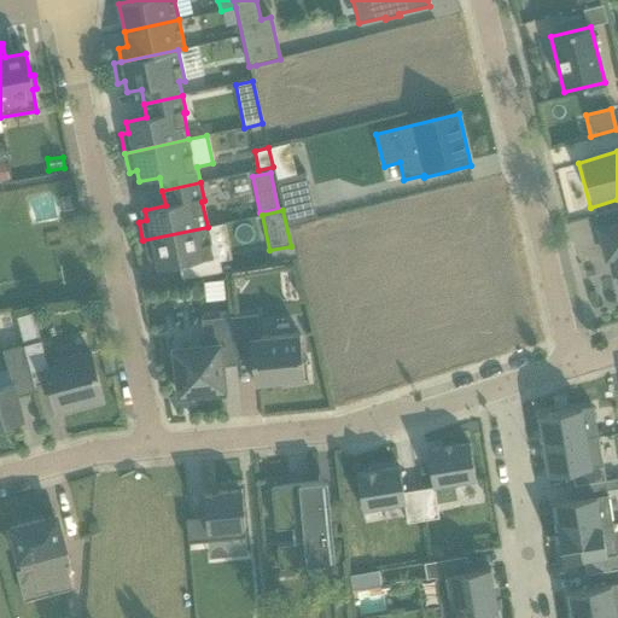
[(617,226),(599,231),(606,261),(617,258),(617,264),(617,226)]
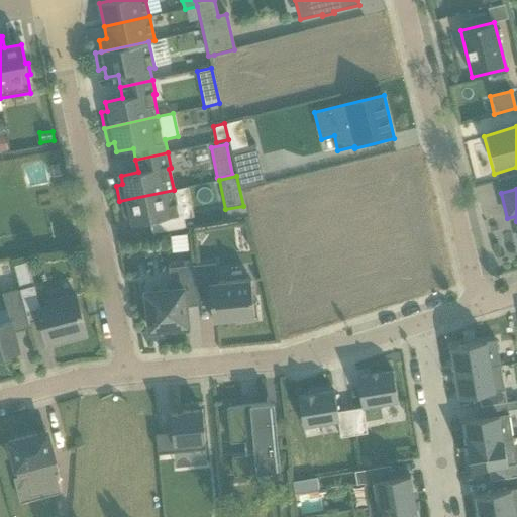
[(179,215),(174,190),(119,201),(123,217),(129,216),(131,225),(179,215)]
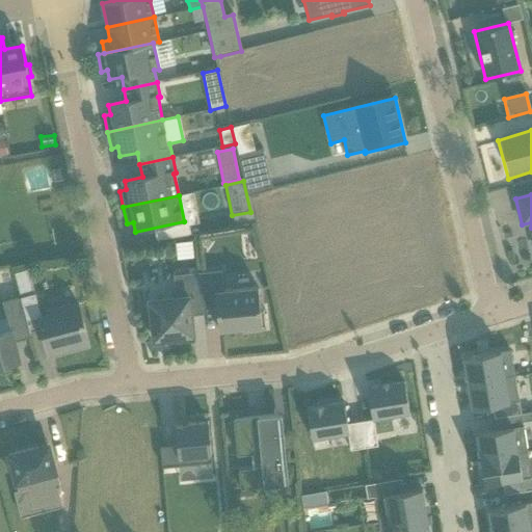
[(194,260),(192,242),(176,243),(177,261),(194,260)]
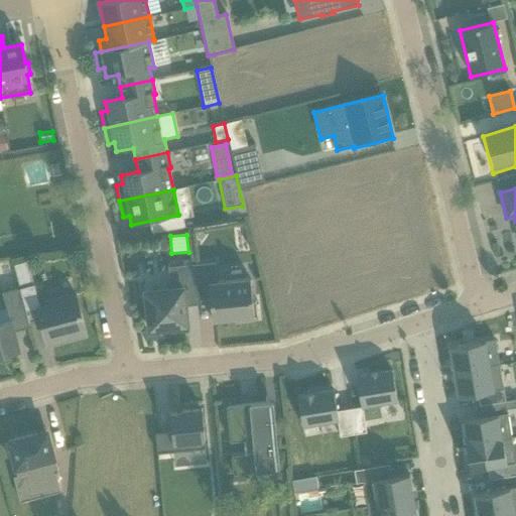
[(12,265),(19,289),(25,311),(36,308),(46,345),(85,335),(75,295),(45,303),(45,304),(39,306),(27,261),(12,265)]
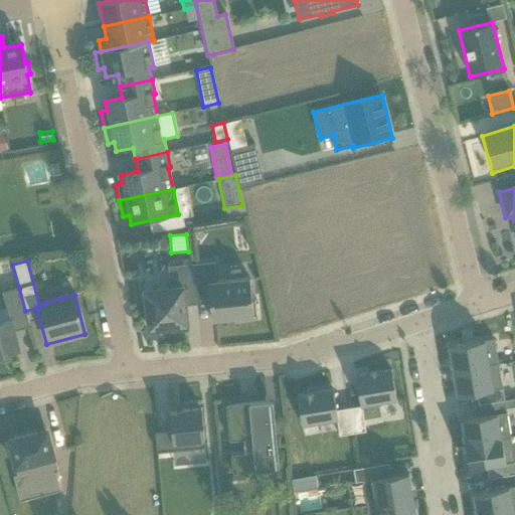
[(213,263),(193,265),(196,299),(209,297),(211,321),(234,319),(234,321),(253,319),(252,317),(255,316),(254,303),(251,303),(248,280),(215,283),(213,263)]
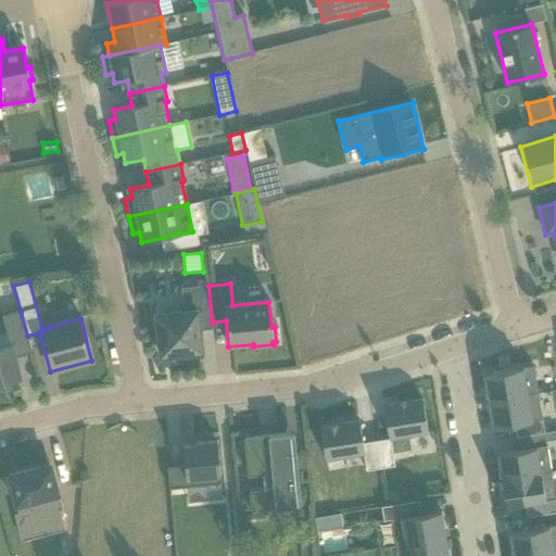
[(160,355),(201,351),(199,329),(213,328),(212,323),(209,286),(180,288),(184,312),(155,314),(156,329),(154,330),(155,341),(158,341),(159,348),(160,355)]
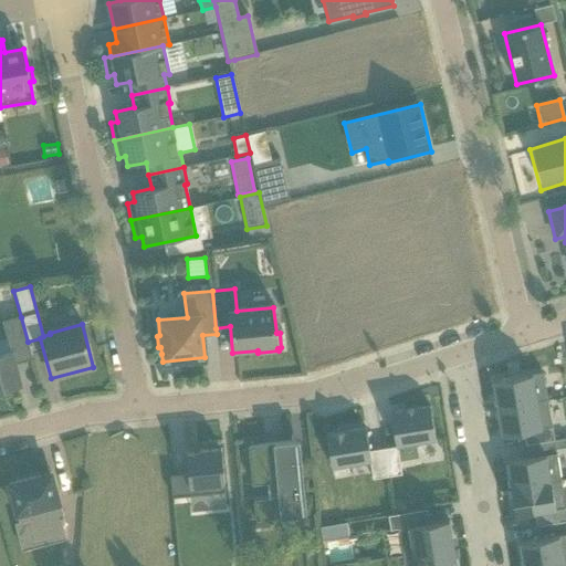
[(10,353),(0,355),(0,391),(21,386),(14,365),(32,360),(28,342),(21,317),(1,323),(10,353)]
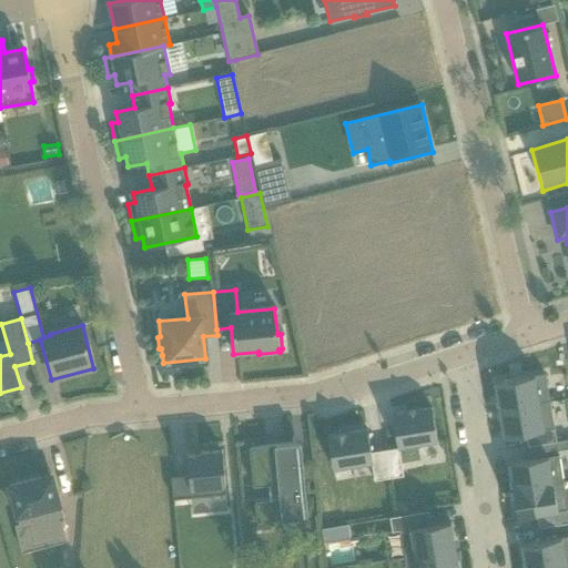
[(545,374),(494,382),(499,409),(549,401),(545,374)]
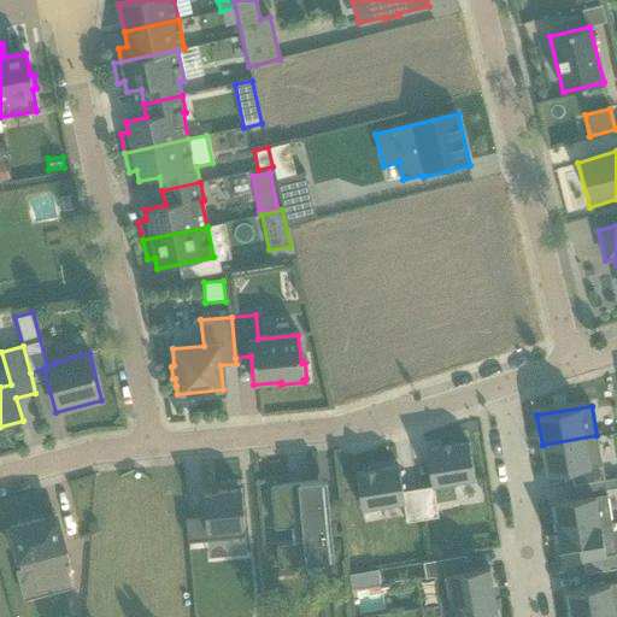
[(597,435),(542,445),(547,474),(570,470),(573,485),(575,485),(603,480),(604,480),(601,465),(597,435)]
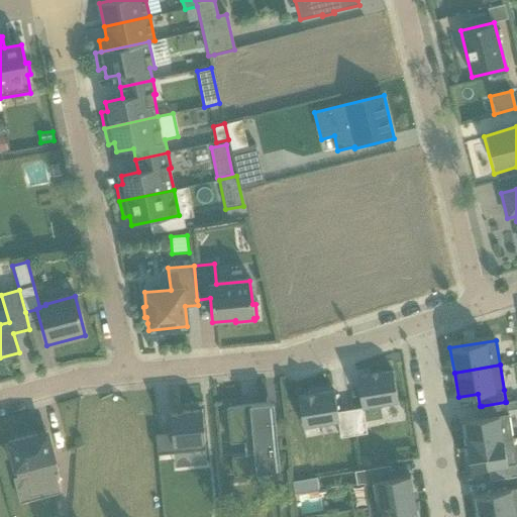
[(355,378),(362,409),(398,403),(392,372),(355,378)]
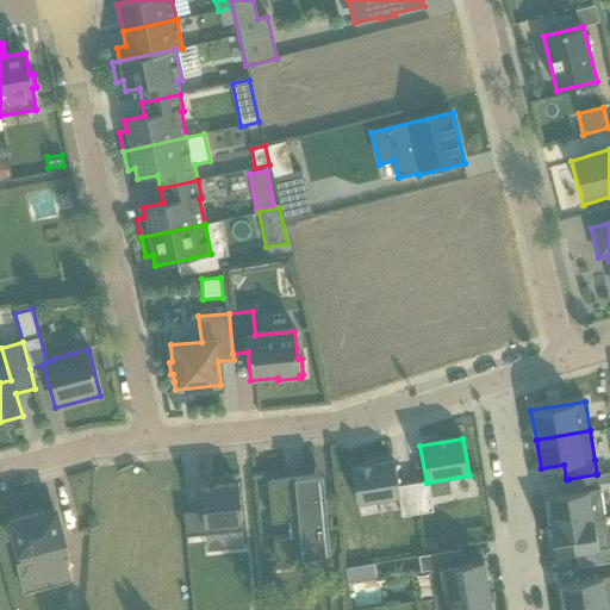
[(393,461),(350,468),(356,505),(399,498),(393,461)]
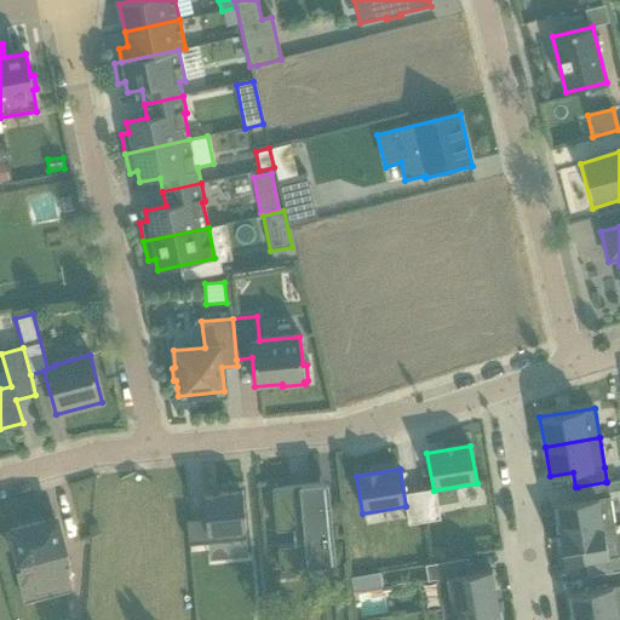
[(607,482),(606,482),(608,492),(619,489),(619,478),(614,481),(607,482)]
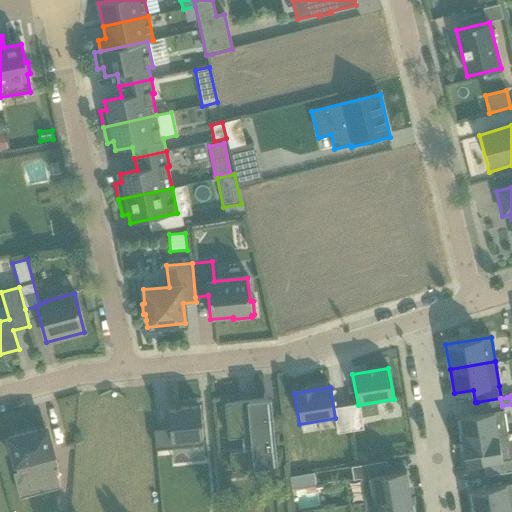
[(242,437),(243,452),(229,453),(231,472),(276,468),(270,399),(224,403),(228,439),(242,437)]
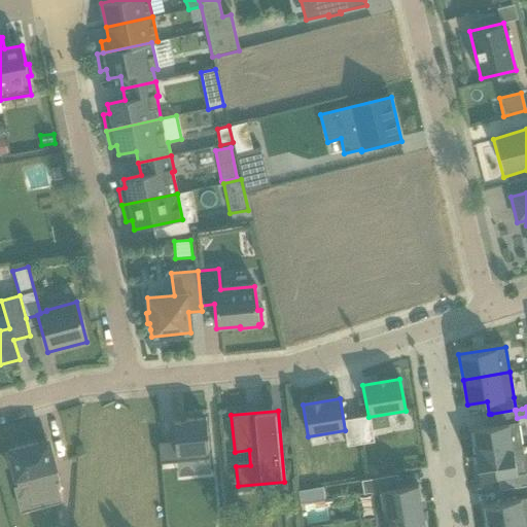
[(211,476),(206,418),(186,420),(186,421),(173,422),(174,443),(159,444),(161,466),(177,464),(178,479),(211,476)]
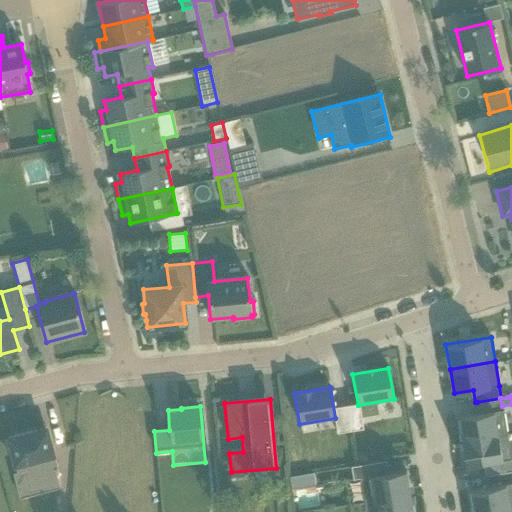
[(503,410),(458,417),(462,441),(461,441),(461,442),(507,435),(503,410)]
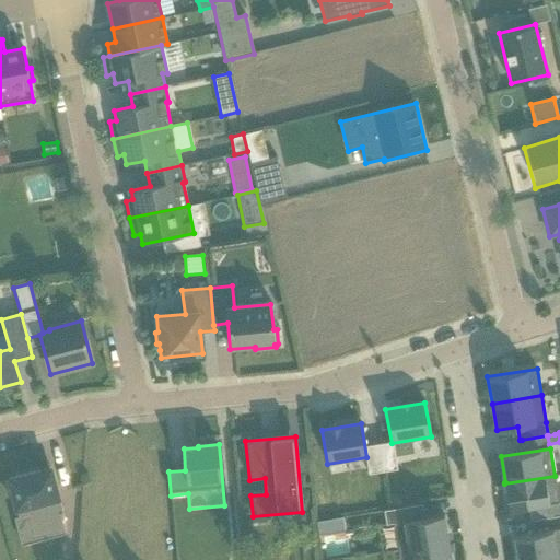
[(21,546),(66,535),(60,514),(62,513),(50,467),(8,479),(18,517),(14,518),(21,546)]
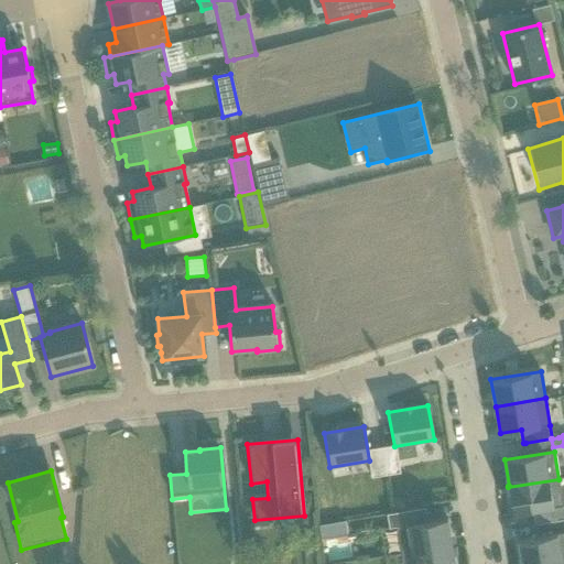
[(559,479),(508,487),(512,513),(563,506),(559,479)]
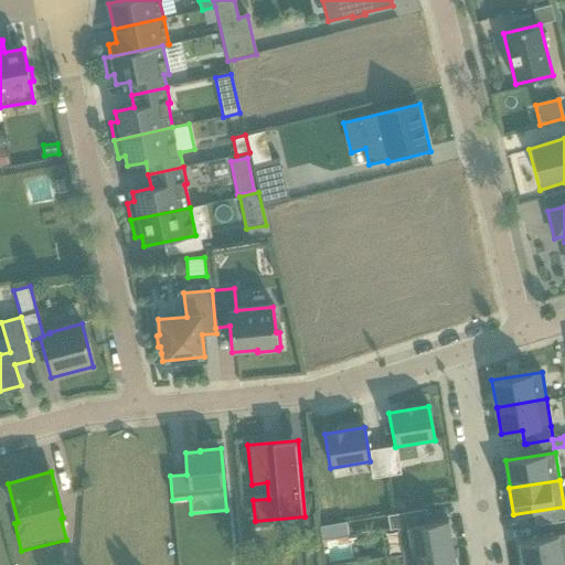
[(461,564),(454,518),(392,528),(398,564),(461,564)]
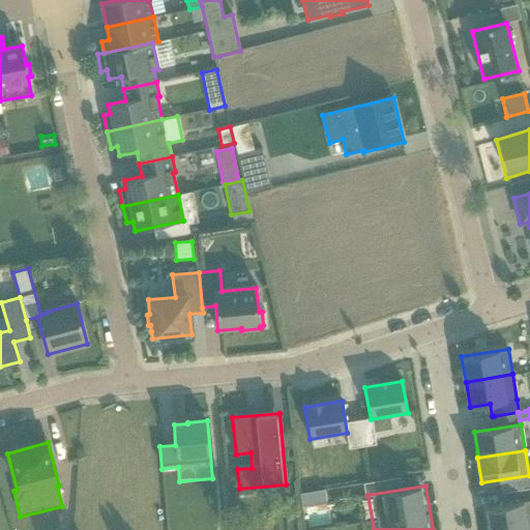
[(529,500),(486,507),(489,529),(506,529),(529,526),(529,500)]
